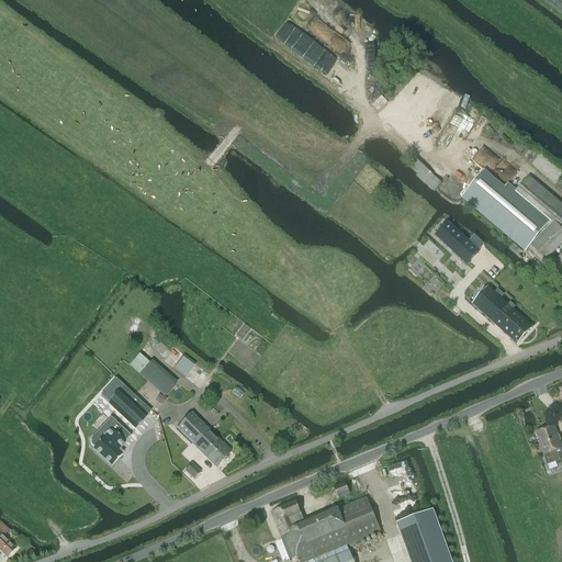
[(561,0),(543,0),(561,13),(561,0)]
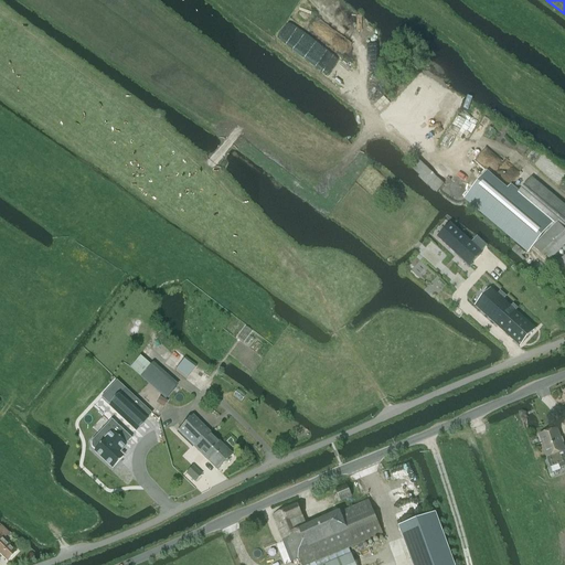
[(437,192),(444,185),(435,178),(436,177),(418,161),(414,167),(412,169),(420,177),(418,178),(427,185),(428,185),(437,193),(437,192)]
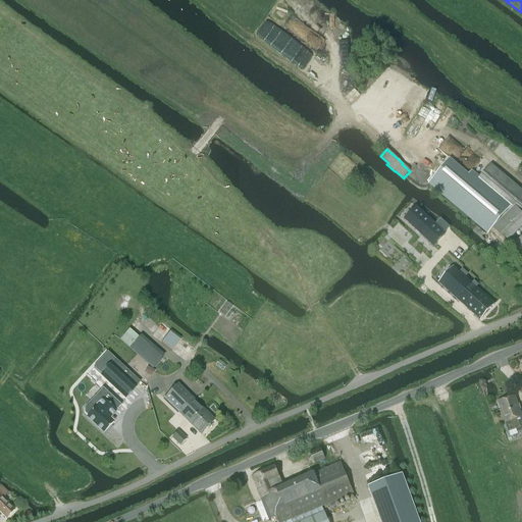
[(449,161),(429,184),(488,233),(492,228),(499,235),(503,239),(505,237),(510,242),(521,228),(521,190),(491,164),(478,179),(470,172),(467,176),(449,161)]
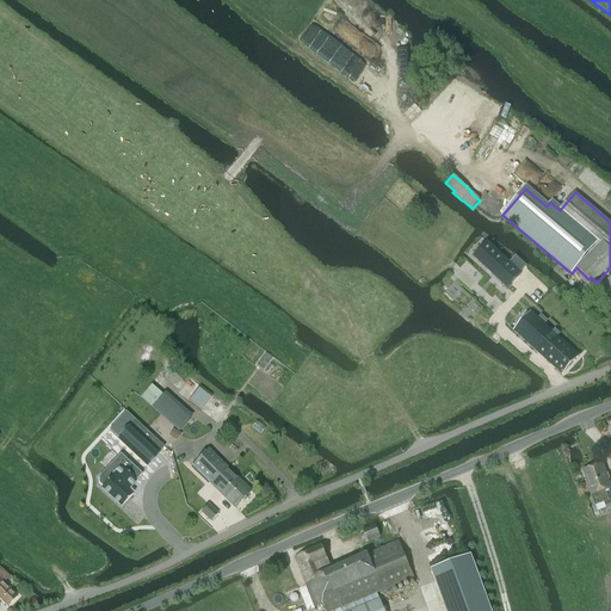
[(487,242),(473,258),(507,289),(522,273),(487,242)]
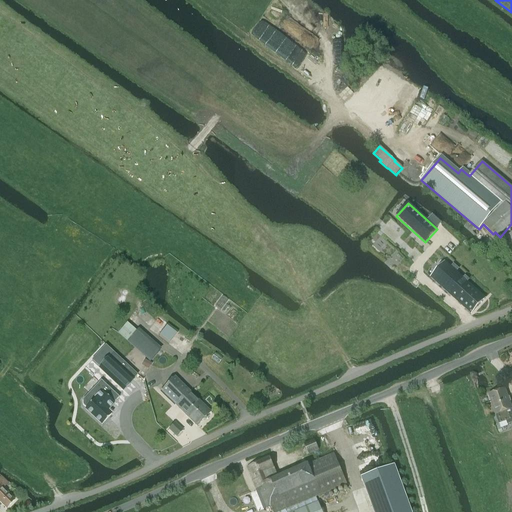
[(435,274),(431,278),(471,314),(485,299),(455,272),(458,269),(453,265),(451,268),(445,263),(440,269),(435,274)]
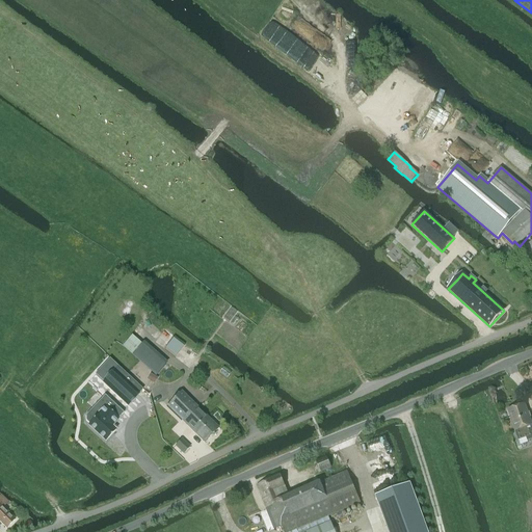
[(132,355),(156,375),(167,363),(143,342),(132,355)]
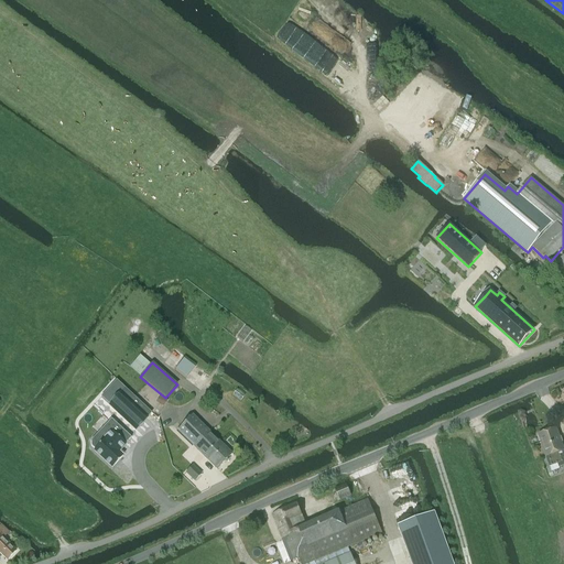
[(120,393),(108,407),(134,431),(147,418),(120,393)]
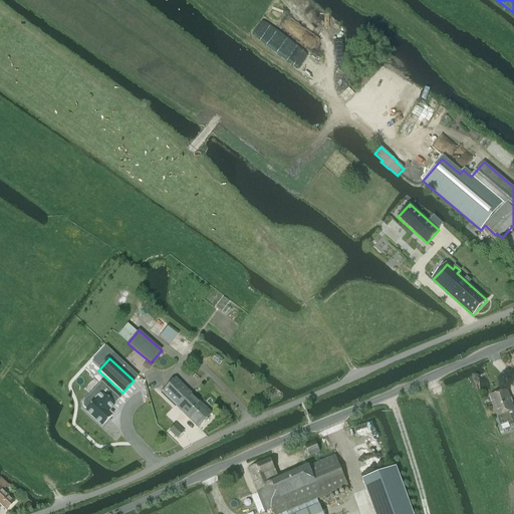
[(175,378),(161,393),(175,407),(176,407),(187,418),(200,403),(192,395),(176,378),(175,378)]
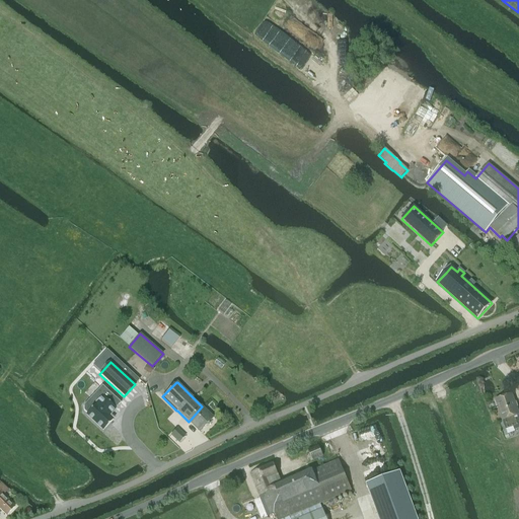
[(102,386),(83,406),(83,411),(86,414),(85,416),(102,431),(115,418),(110,415),(121,403),(102,386)]
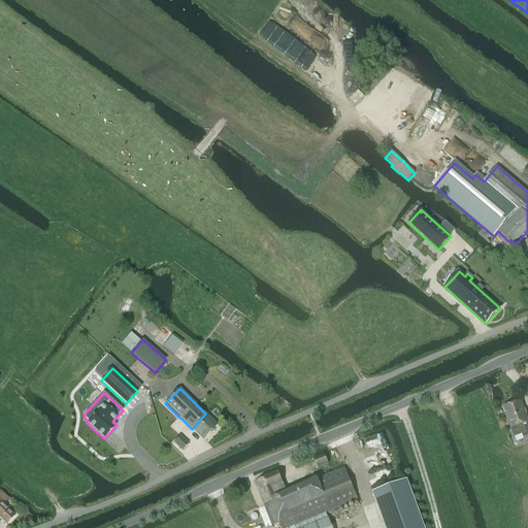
[(527,421),(521,402),(504,407),(515,437),(522,434),(523,437),(527,435),(527,421)]
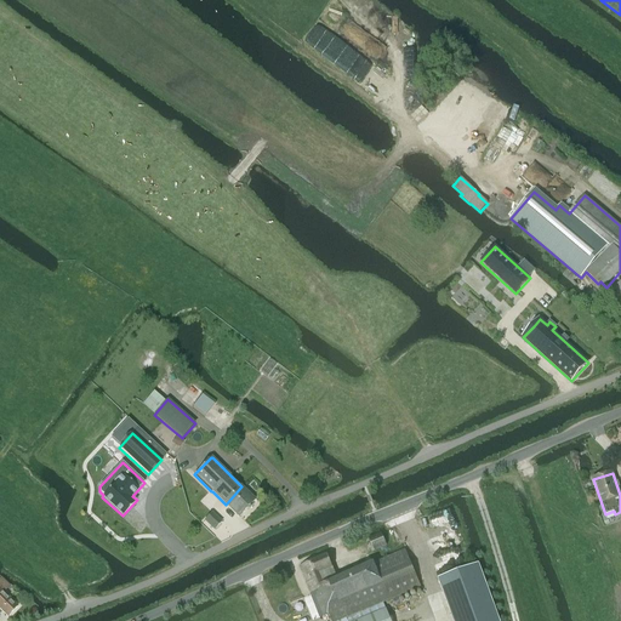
[(226,505),(224,505),(239,518),(255,500),(241,486),(226,505)]
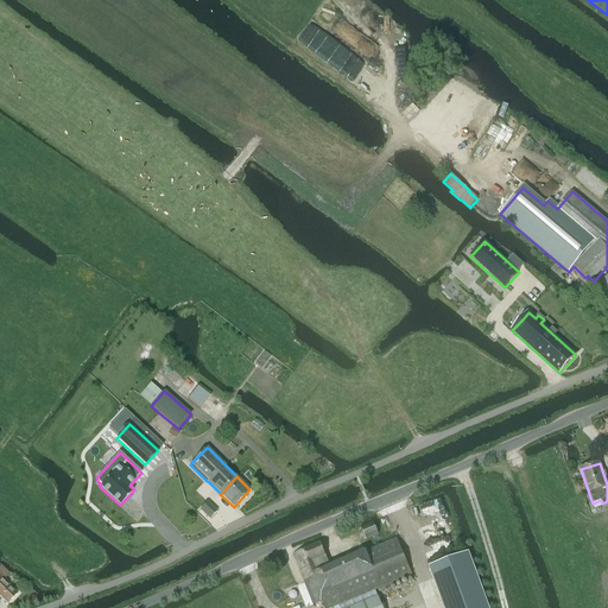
[(373,524),(361,529),(366,540),(378,536),(373,524)]
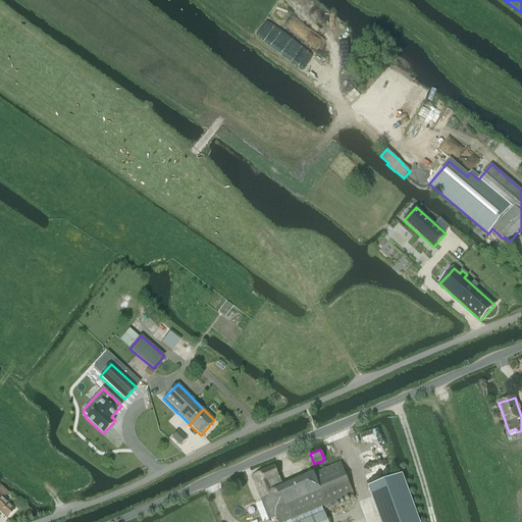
[(341,463),(334,465),(283,486),(275,467),(252,476),(269,519),(275,517),(277,521),(285,521),(354,493),(341,463)]
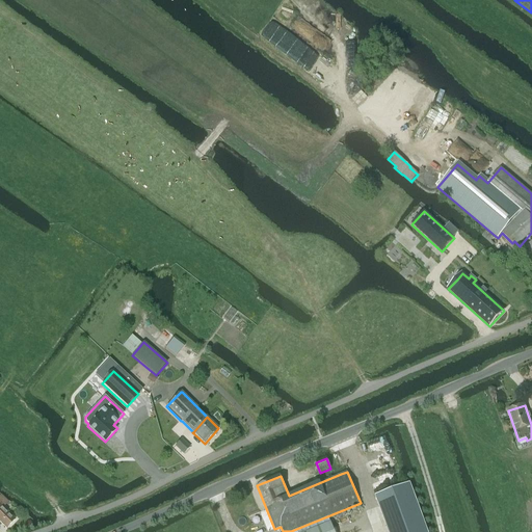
[(409,484),(375,497),(378,505),(413,493),(409,484)]
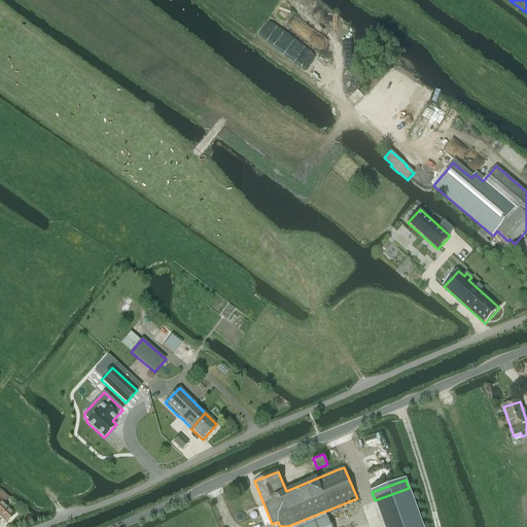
[(0,517),(5,523),(14,514),(3,502),(7,498),(0,491),(0,517)]
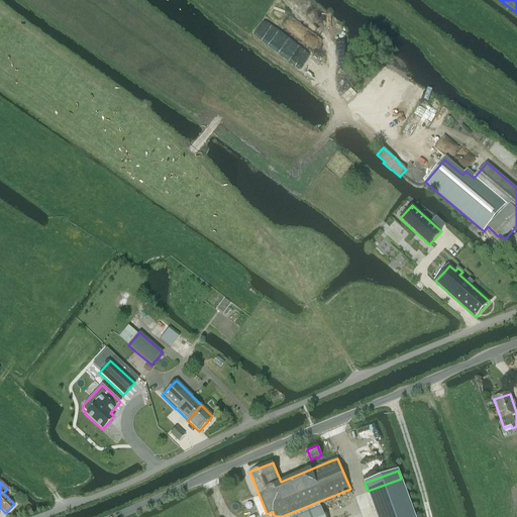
[(319,502),(283,516),(324,516),(321,508),(319,502)]
